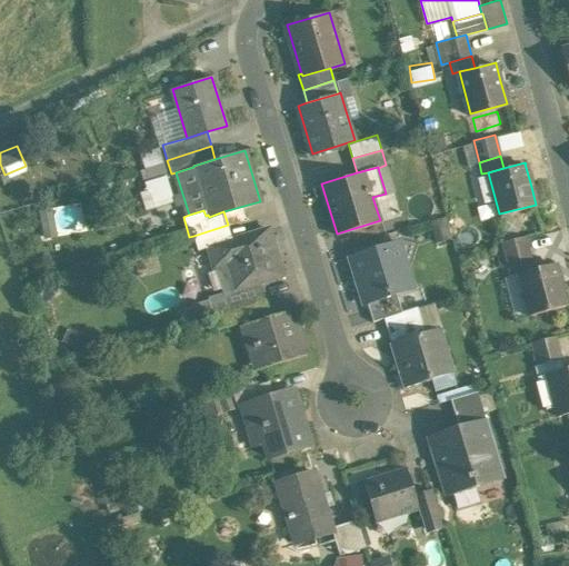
[(228,225),(193,236),(198,249),(208,246),(208,245),(231,237),(228,225)]
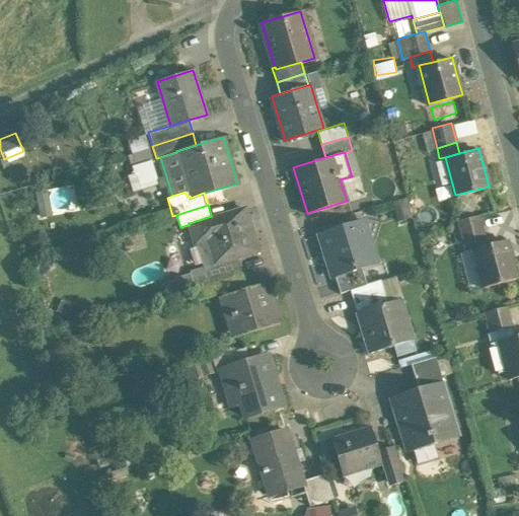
[(211,216),(190,223),(190,224),(203,266),(203,267),(234,258),(257,250),(243,207),(211,216)]
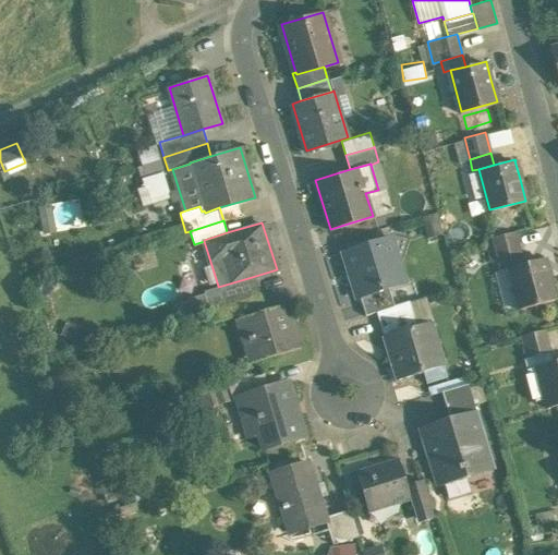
[(493,236),(498,257),(520,251),(514,230),(493,236)]
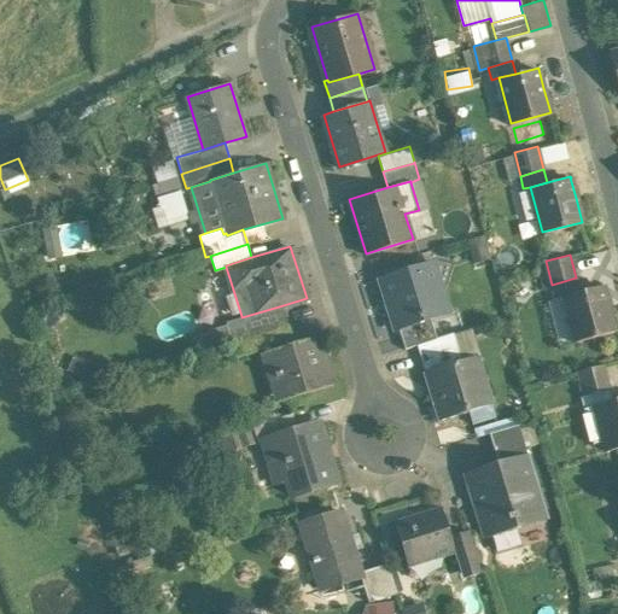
[(430,264),(384,279),(397,325),(430,315),(444,310),(430,264)]
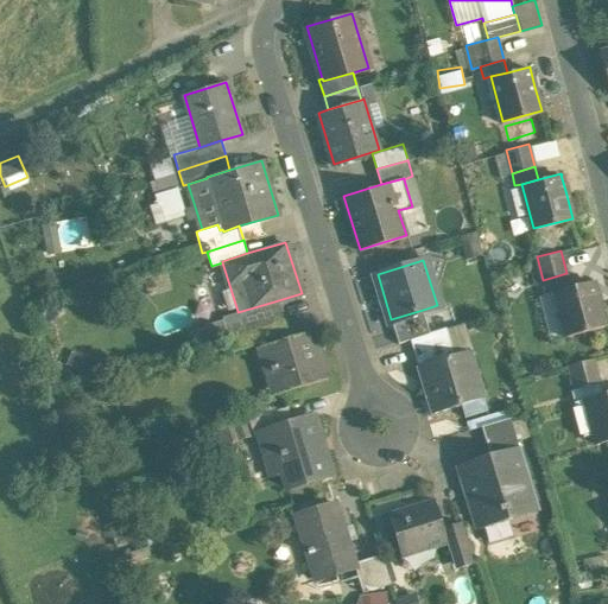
[(567,273),(543,280),(546,292),(553,291),(570,286),(567,273)]
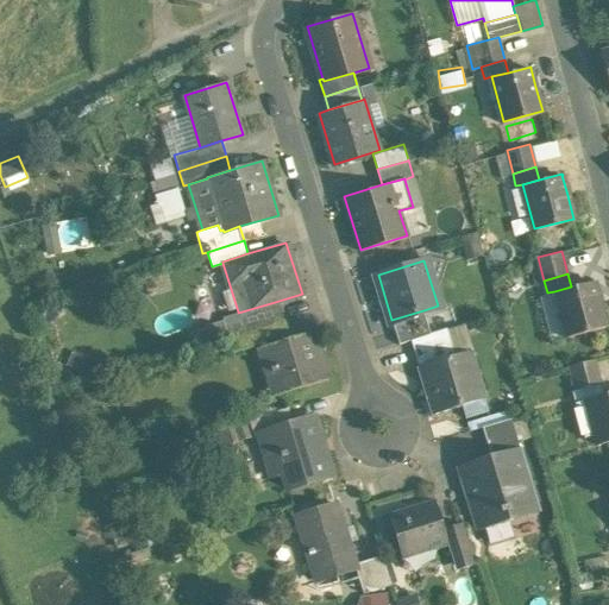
[(571,287),(554,291),(566,335),(606,326),(600,302),(598,302),(594,282),(595,282),(594,281),(571,287)]
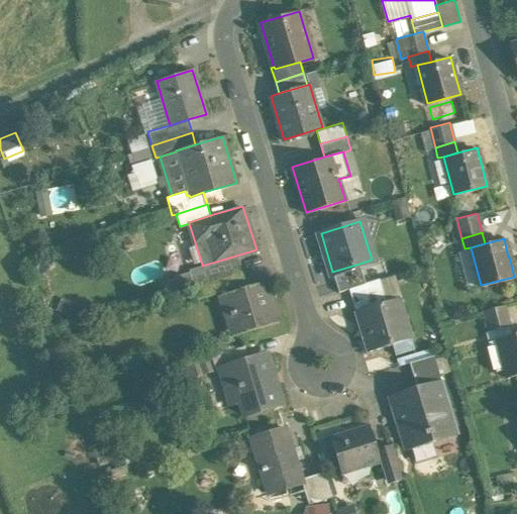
[(233,257),(202,266),(202,265),(188,269),(193,285),(237,271),(233,257)]
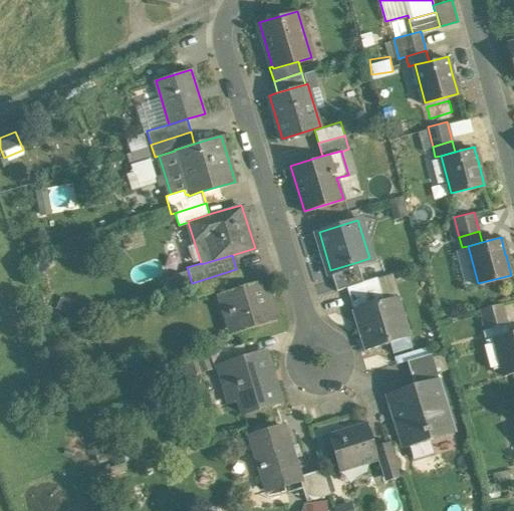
[(357,262),(330,270),(336,288),(346,285),(363,280),(357,262)]
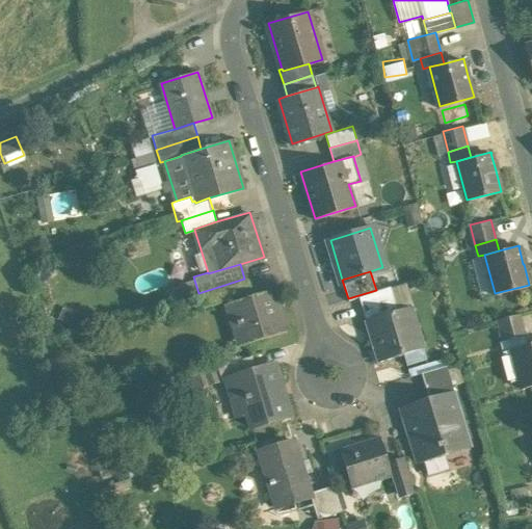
[(244,279),(198,293),(203,307),(225,299),(227,303),(250,296),(244,279)]
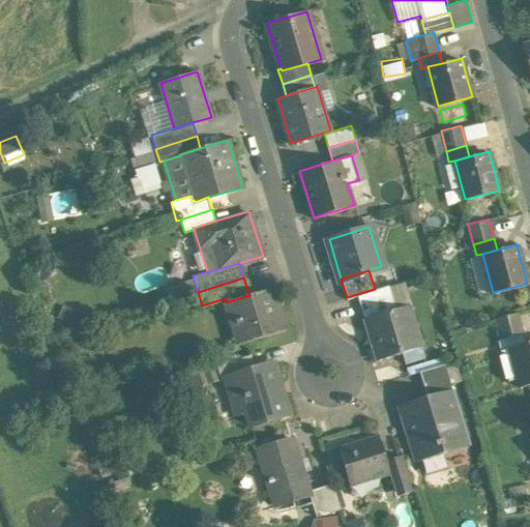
[(375,289),(357,294),(364,318),(395,309),(388,285),(375,289)]
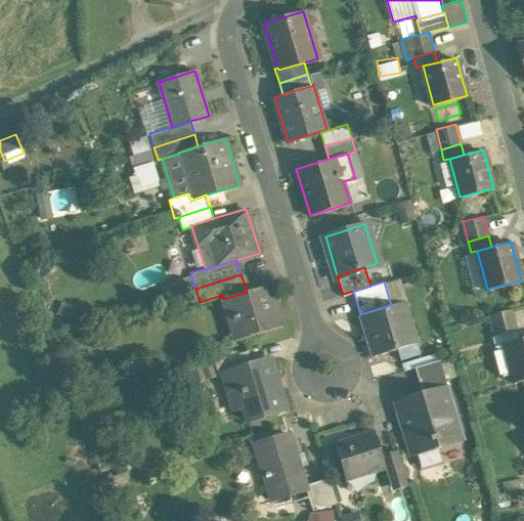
[(247,292),(223,299),(229,319),(241,316),(246,336),(281,324),(274,301),(267,303),(262,287),(247,292)]
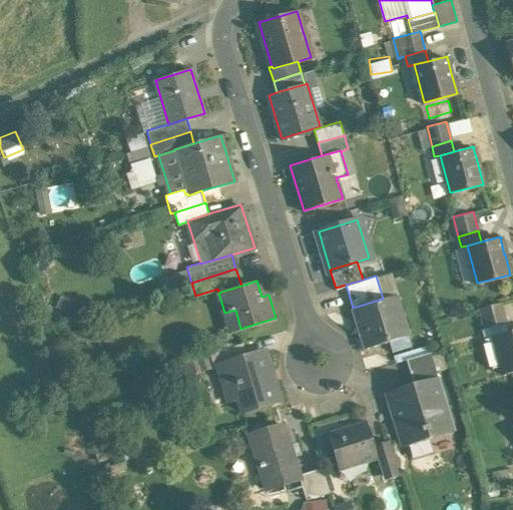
[(383,299),(353,308),(365,348),(389,341),(392,351),(411,346),(396,295),(383,299)]
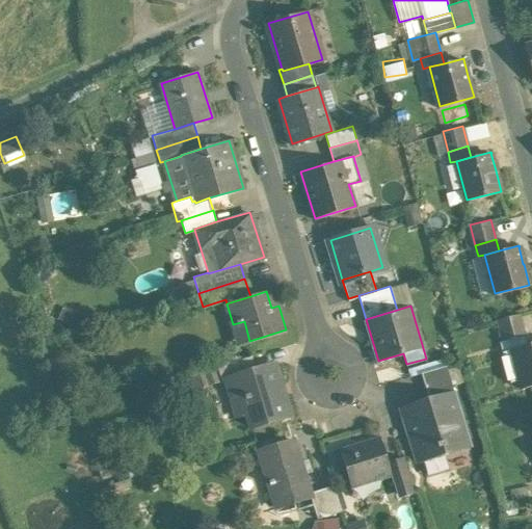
[(498,318),(503,340),(524,334),(519,313),(498,318)]
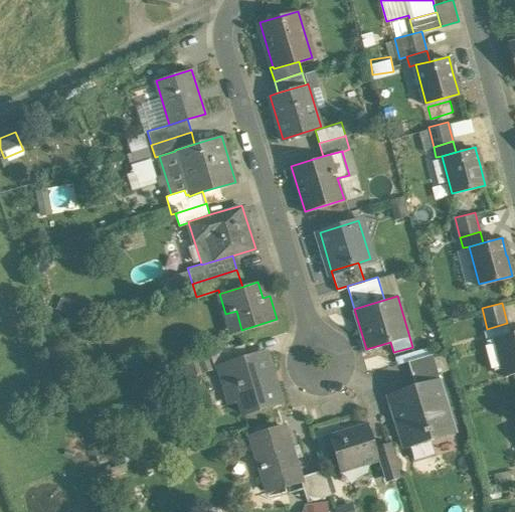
[(510,333),(507,323),(487,329),(483,330),(494,370),(503,367),(495,337),(510,333)]
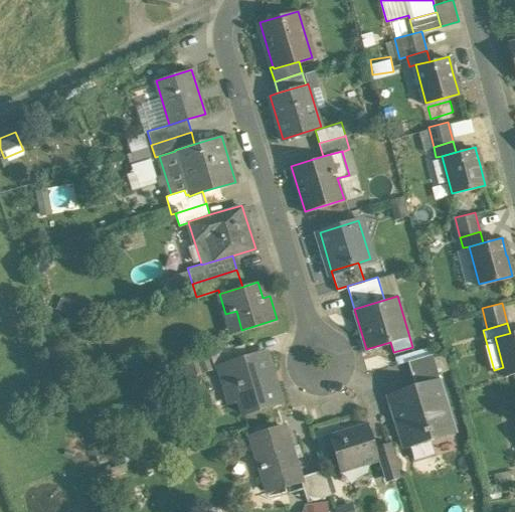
[(514,331),(510,333),(495,337),(503,367),(505,375),(514,371),(514,331)]
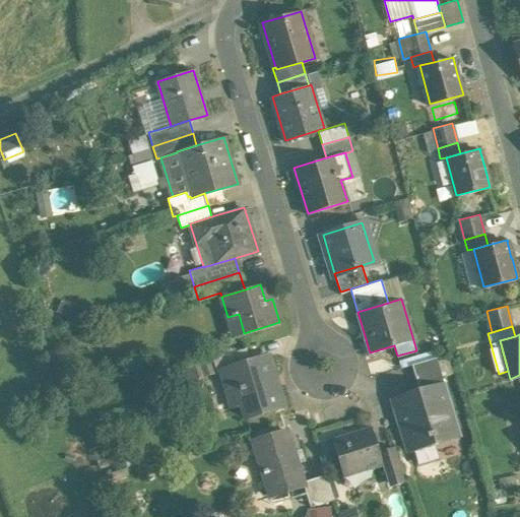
[(246,346),(212,358),(216,372),(222,370),(222,369),(250,360),(246,346)]
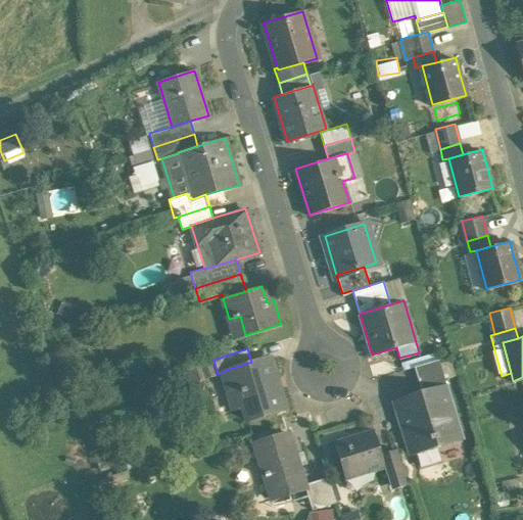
[(251,362),(224,371),(224,372),(230,393),(239,390),(248,419),(284,408),(274,377),(276,377),(270,357),(251,362)]
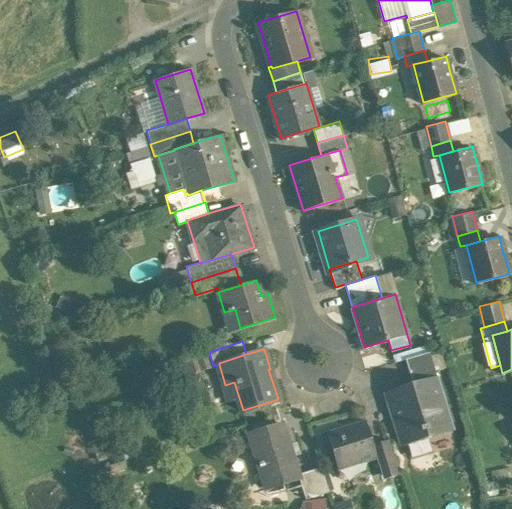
[(429,351),(405,358),(412,383),(433,377),(433,378),(436,377),(429,351)]
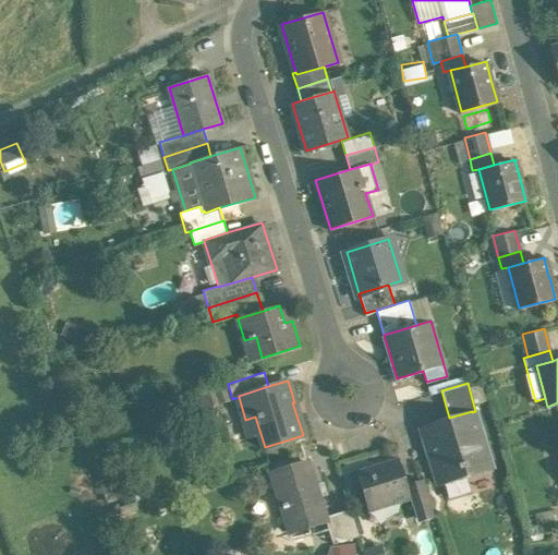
[(449,418),(420,427),(427,454),(432,453),(441,484),(466,477),(466,475),(468,475),(465,468),(490,460),(484,441),(481,441),(472,412),(472,411),(449,418)]
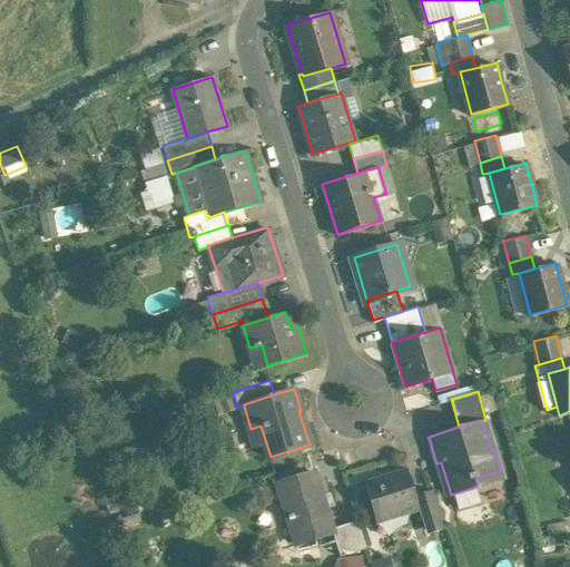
[(405,466),(362,480),(376,524),(419,510),(420,509),(414,495),(405,466)]
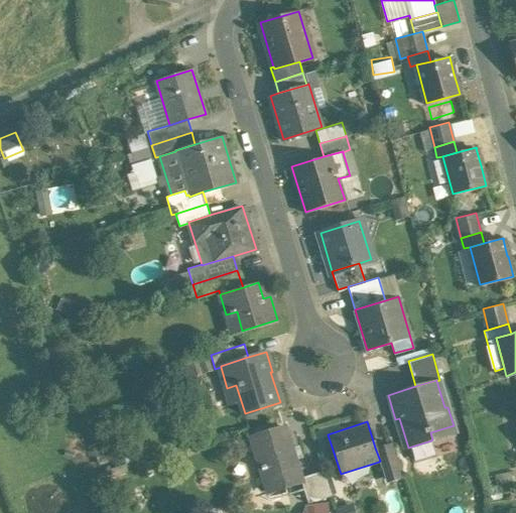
[(285,426),(250,436),(267,491),(301,481),(302,480),(301,477),(285,426)]
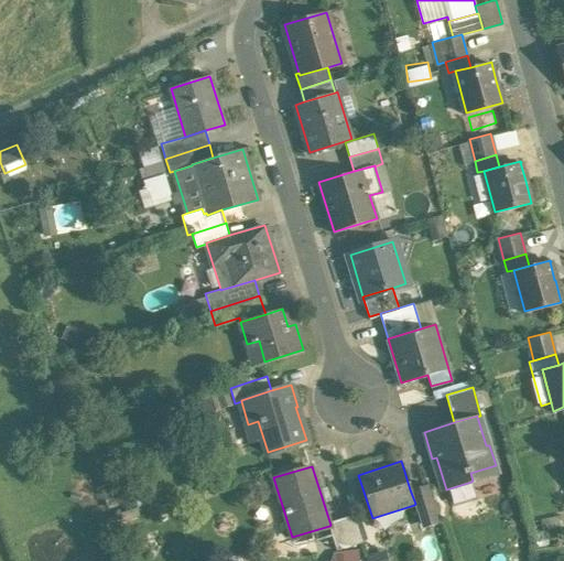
[(426,484),(410,489),(415,504),(414,505),(420,521),(429,525),(438,521),(426,484)]
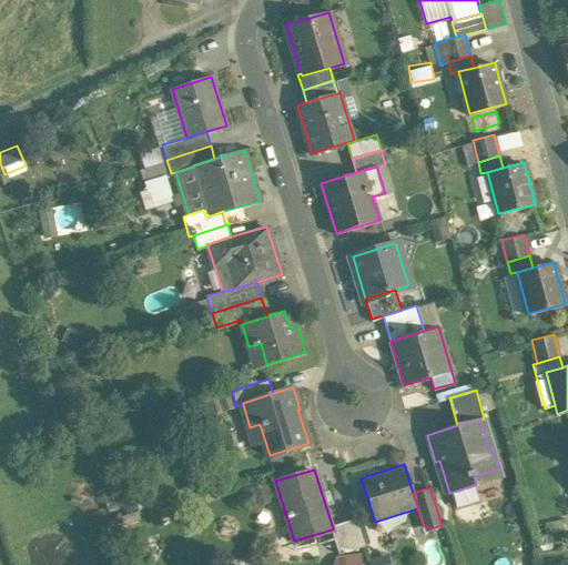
[(356,517),(332,525),(333,528),(332,530),(338,553),(364,545),(356,517)]
